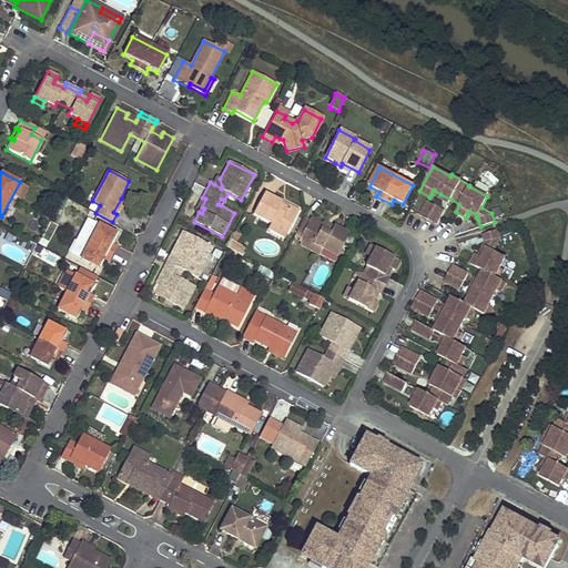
[(282,202),(264,192),(253,214),(271,224),(267,230),(284,239),(298,210),(288,205),(287,208),(281,204),(282,202)]
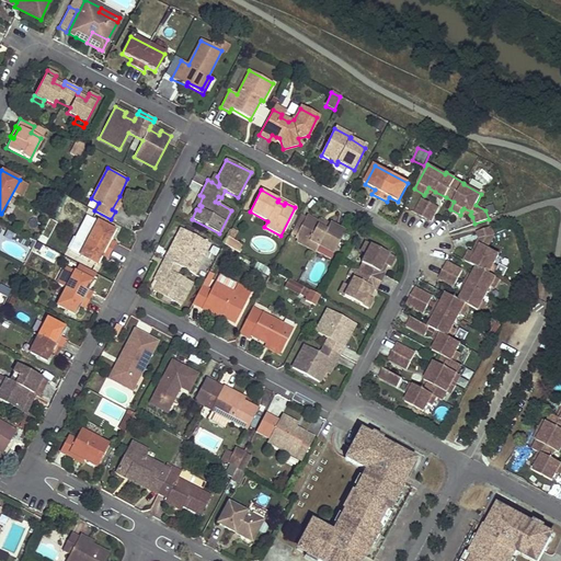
[(446,197),(435,192),(433,196),(444,202),(446,197)]
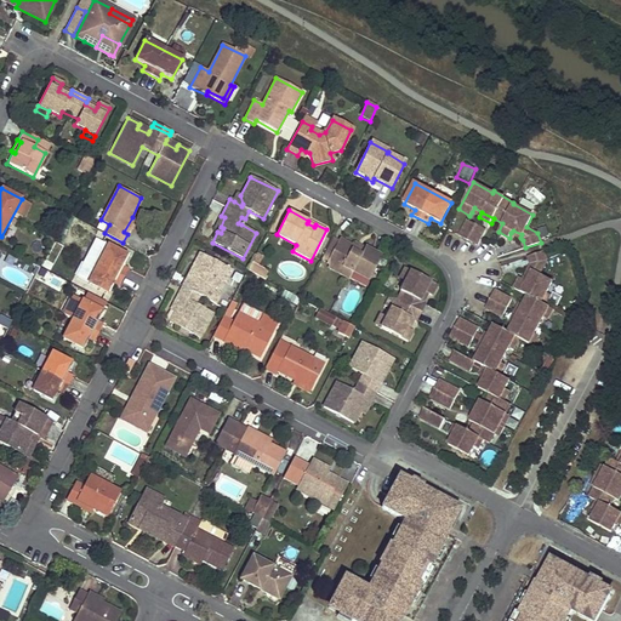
[(224,217),(221,216),(214,229),(217,232),(221,233),(223,228),(221,227),(224,217)]
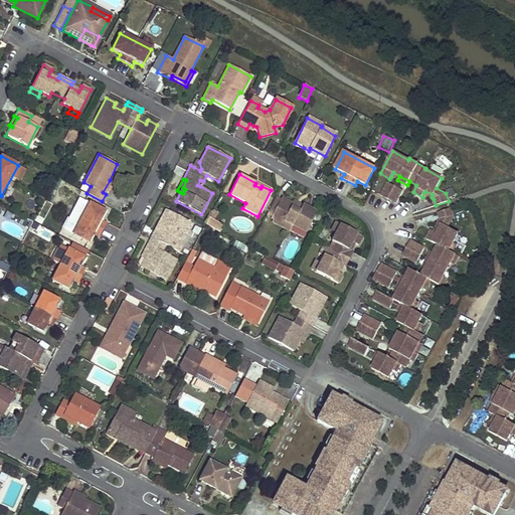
[(113,181),(110,180),(103,192),(106,194),(113,181)]
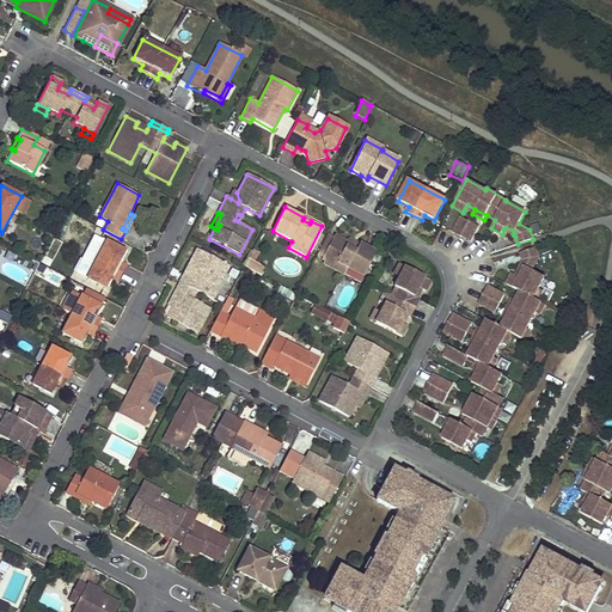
[(469,220),(461,215),(452,232),(460,237),(470,242),(472,237),(477,225),(469,220)]
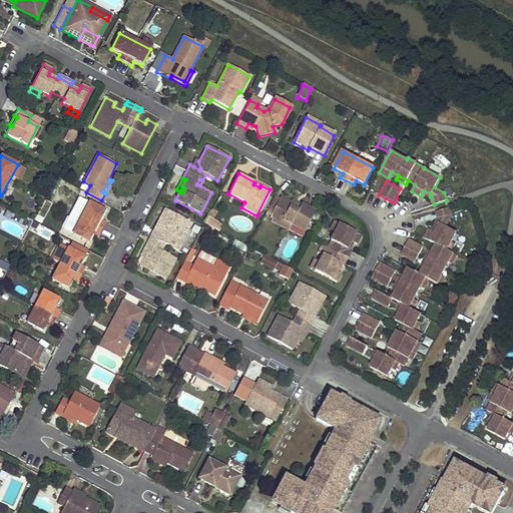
[(270,215),(279,198),(275,196),(266,213),(270,215)]
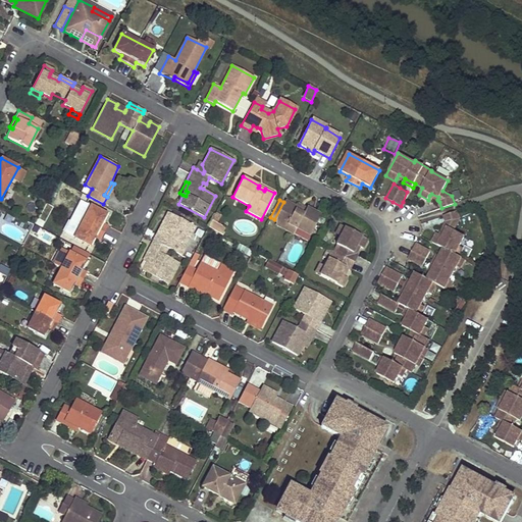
[(295,208),(283,202),(274,219),(273,221),(276,222),(285,227),(288,224),(296,228),(310,236),(320,216),(306,209),(305,212),(295,208)]
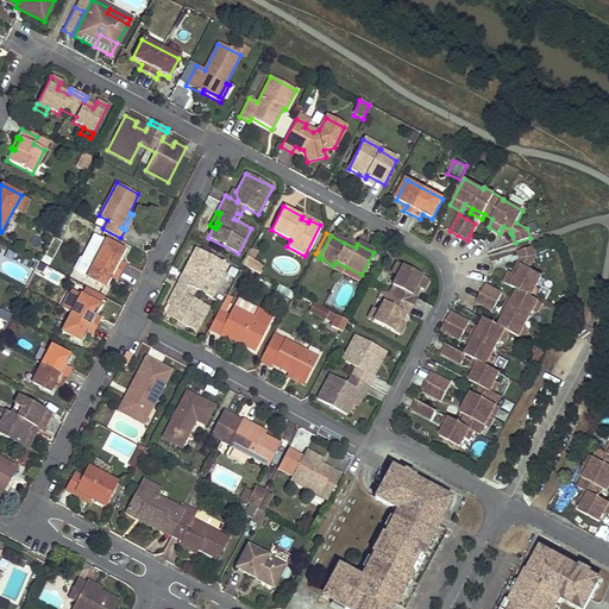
[(127,251),(106,240),(86,277),(107,288),(112,277),(118,281),(126,264),(121,261),(127,251)]
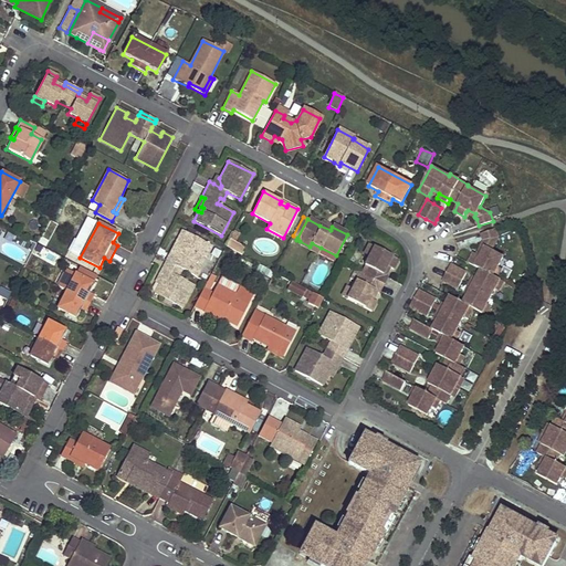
[(46,228),(39,243),(46,247),(53,231),(46,228)]
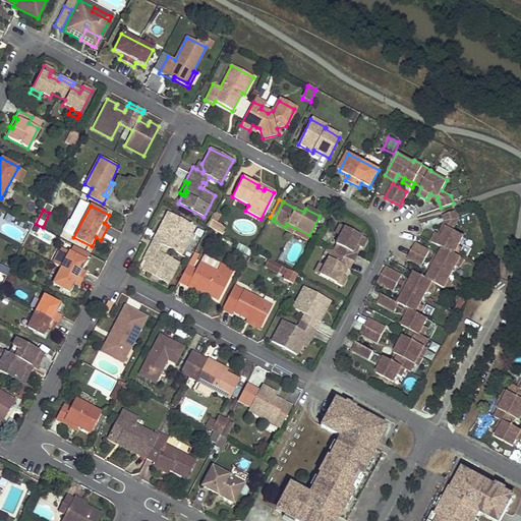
[(463,237),(453,232),(459,219),(456,211),(444,215),(446,221),(443,226),(446,228),(442,235),(439,233),(436,232),(431,241),(443,246),(439,254),(435,263),(430,270),(426,278),(414,272),(410,280),(406,287),(402,294),(398,302),(406,305),(409,307),(405,315),(401,324),(411,329),(407,337),(402,346),(398,354),(393,362),(385,357),(380,365),(375,373),(393,383),(397,374),(402,366),(405,368),(411,371),(415,364),(420,355),(425,346),(429,339),(423,336),(420,334),(425,325),(428,319),(420,313),(416,311),(420,303),(424,296),(428,290),(432,282),(437,284),(445,288),(449,280),(453,273),(456,266),(461,256),(458,255),(455,253),(459,246),(463,237)]
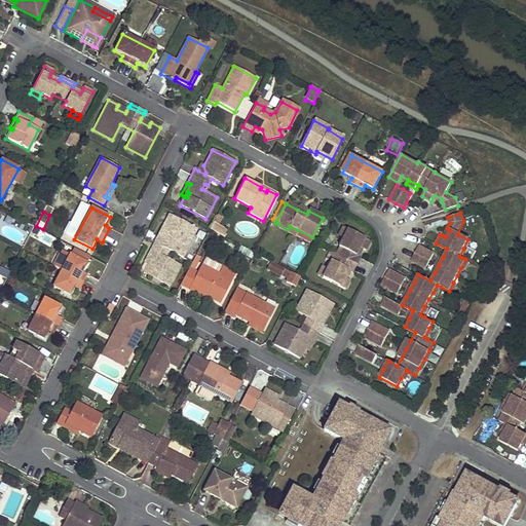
[(168,215),(162,226),(166,227),(172,217),(168,215)]
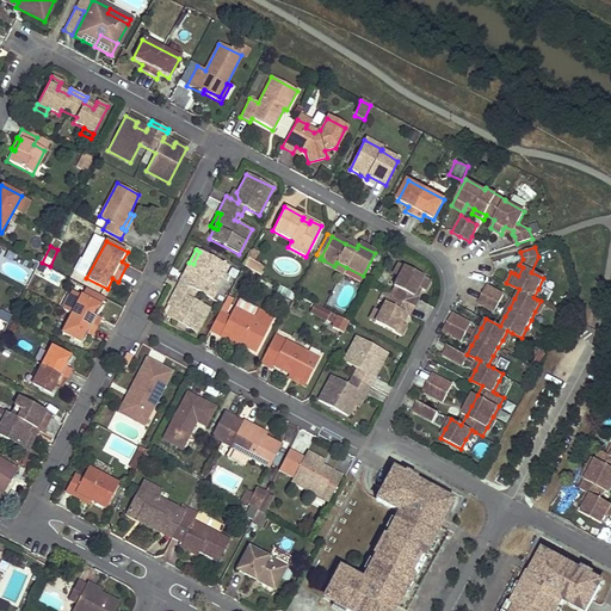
[(227,265),(199,252),(193,264),(189,263),(174,291),(184,296),(181,301),(177,298),(172,308),(166,318),(196,333),(208,308),(191,300),(201,283),(211,288),(216,277),(220,279),(227,265)]
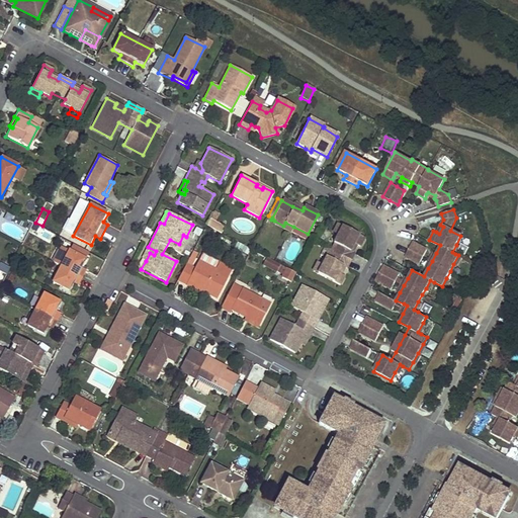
[(210,218),(206,225),(222,233),(226,226),(210,218)]
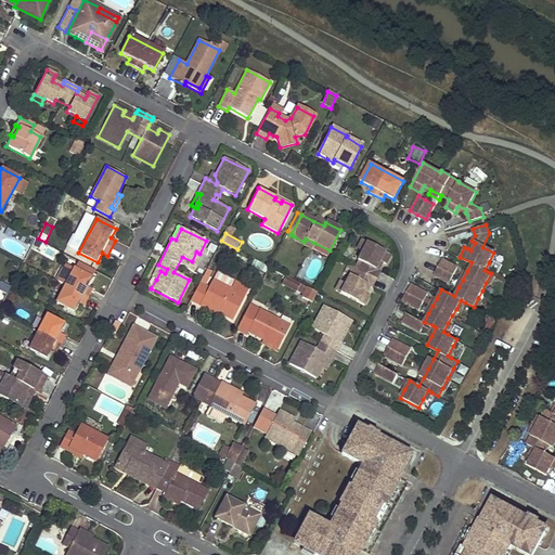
[(304,242),(294,236),(293,240),(311,249),(314,243),(306,239),(304,242)]
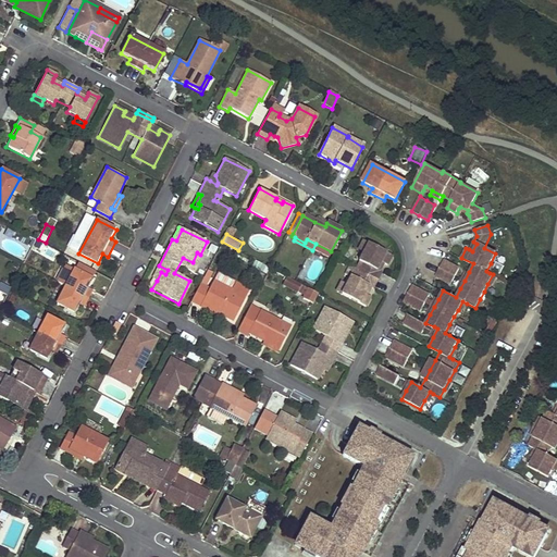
[(367,242),(362,239),(357,249),(362,251),(367,242)]
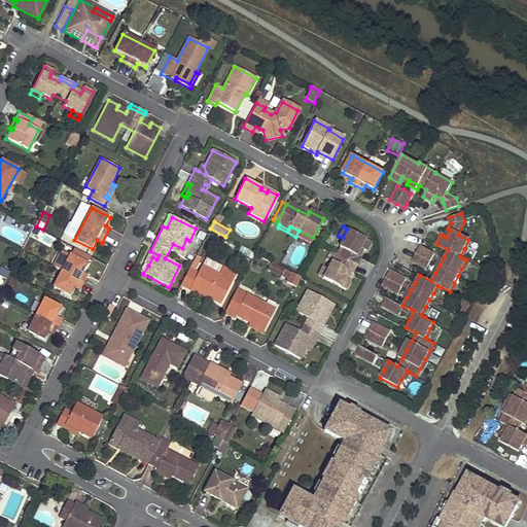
[(370,241),(347,229),(343,238),(338,246),(343,249),(336,264),(330,260),(326,269),(322,277),(345,288),(349,280),(345,278),(343,276),(346,269),(349,271),(356,255),(354,254),(358,246),(365,250),(370,241)]
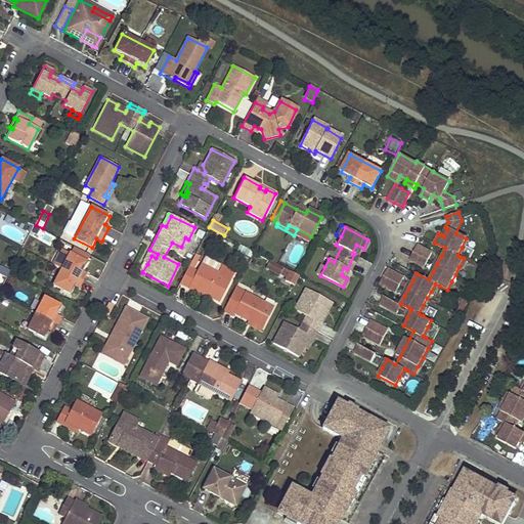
[(413,252),(409,259),(424,266),(428,259),(432,251),(418,244),(413,252)]
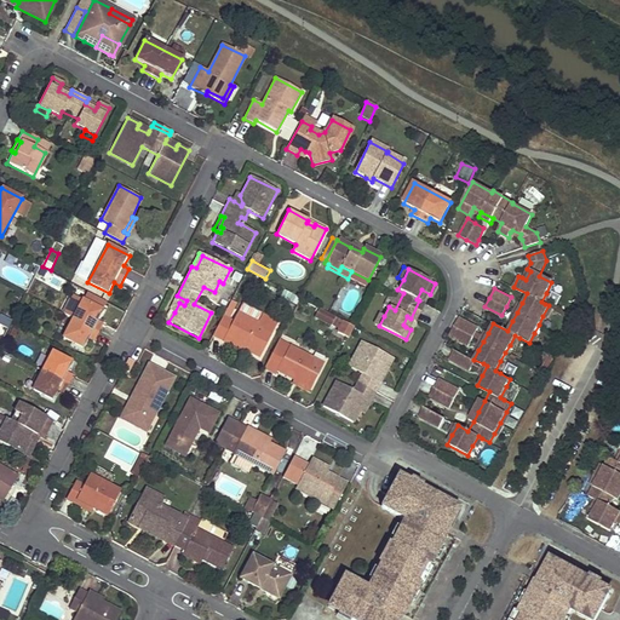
[(187,300),(177,296),(170,310),(174,313),(179,303),(184,305),(187,300)]
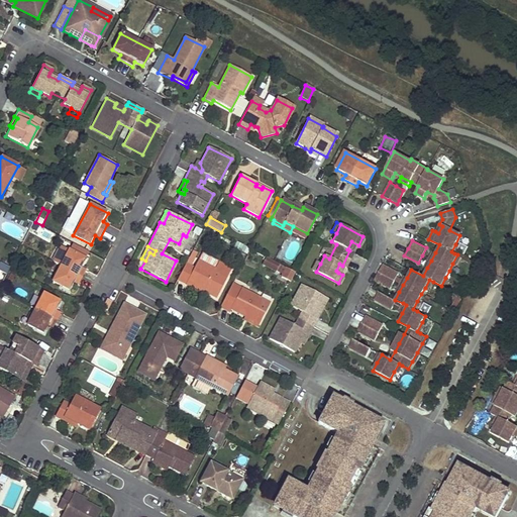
[(86,259),(69,249),(52,281),(70,291),(74,282),(79,284),(86,270),(81,268),(86,259)]
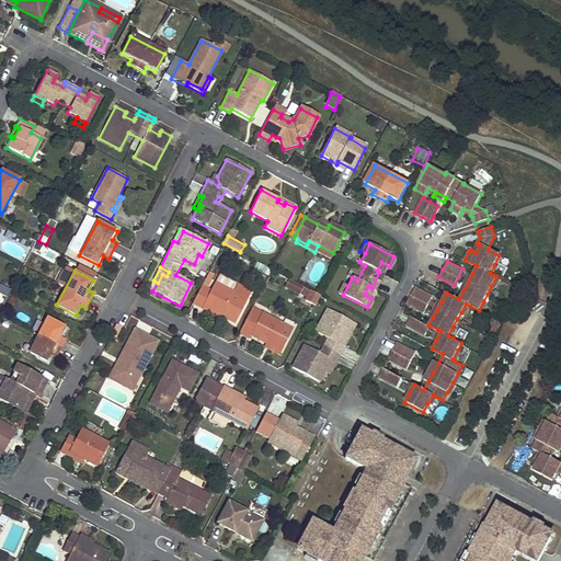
[(213,274),(209,272),(201,286),(205,288),(213,274)]
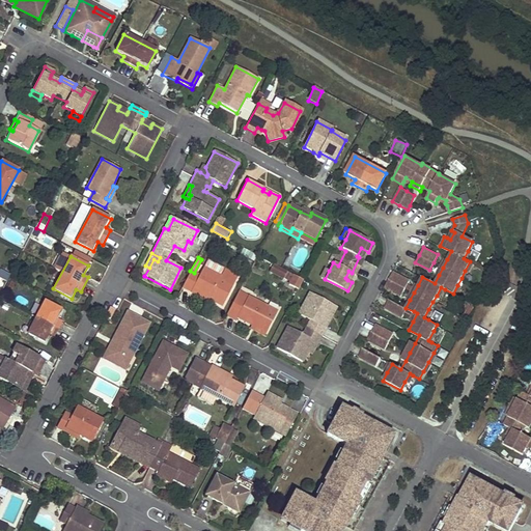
[(362,258),(359,257),(352,273),(354,274),(362,258)]
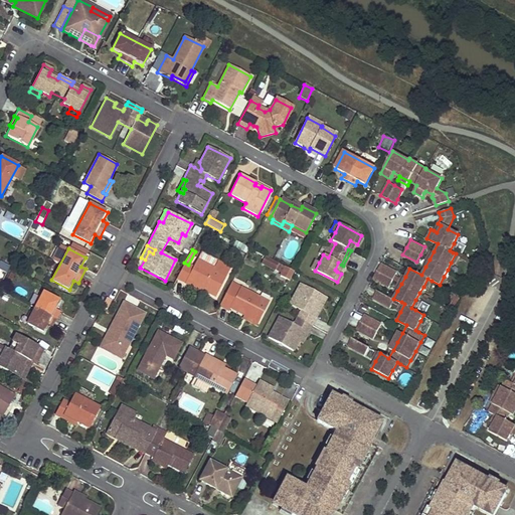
[(279,263),(266,255),(262,264),(275,271),(279,263)]
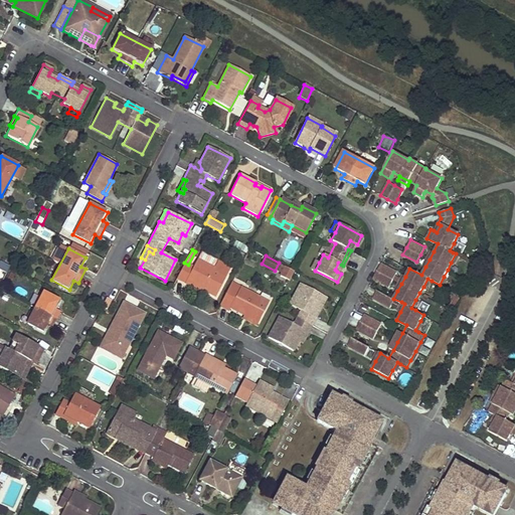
[(213,268),(197,260),(193,268),(188,265),(184,263),(176,279),(185,284),(187,280),(202,288),(200,290),(215,297),(229,268),(216,262),(213,268)]
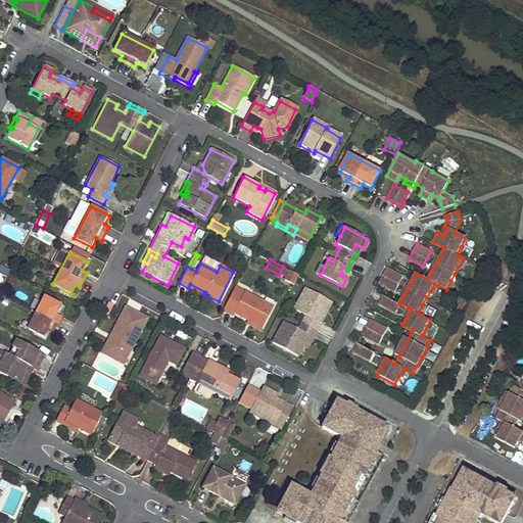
[(0,289),(1,290),(9,270),(0,265),(0,289)]
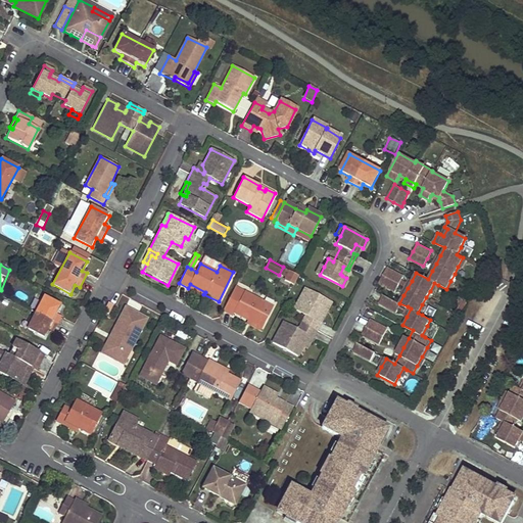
[(320,275),(324,267),(320,265),(316,273),(320,275)]
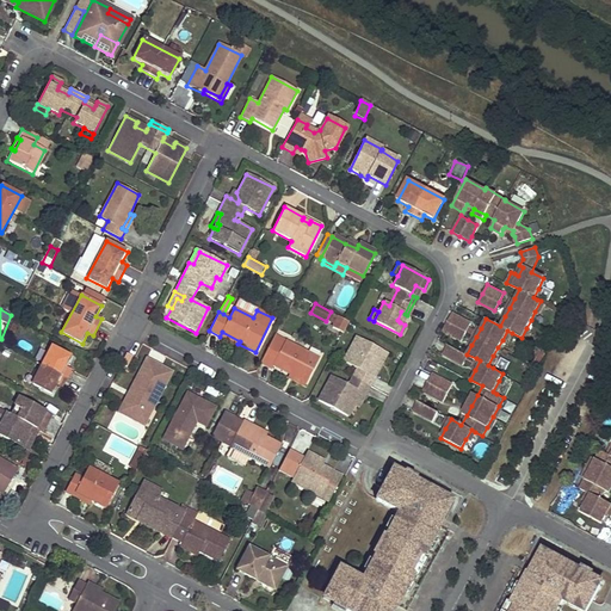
[(470,322),(456,314),(451,322),(446,331),(461,339),(466,331),(470,322)]
